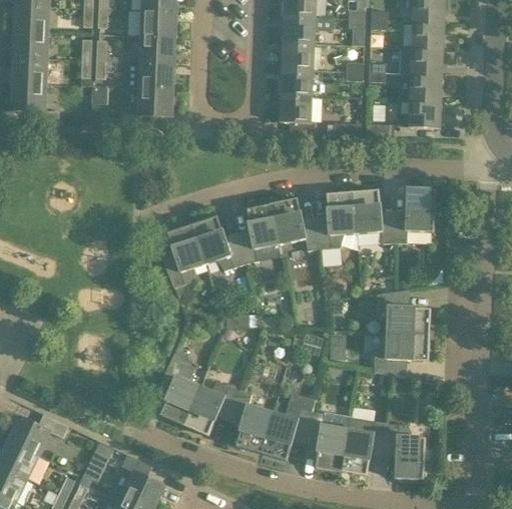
[(100,0),(100,7),(108,8),(108,0),(100,0)]
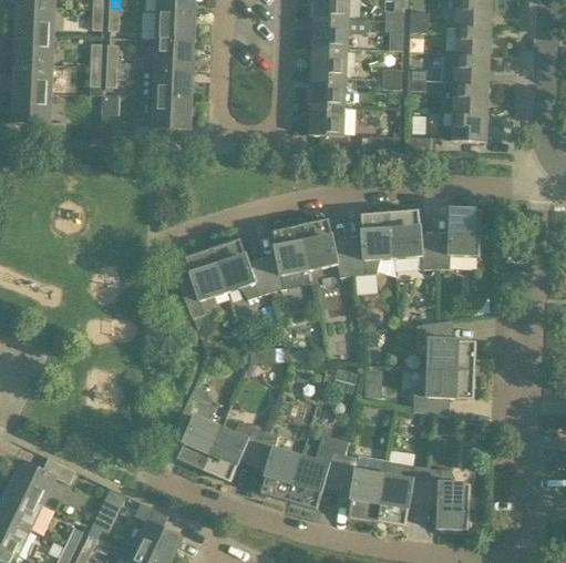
[(158,0),(158,10),(196,12),(196,0),(158,0)]
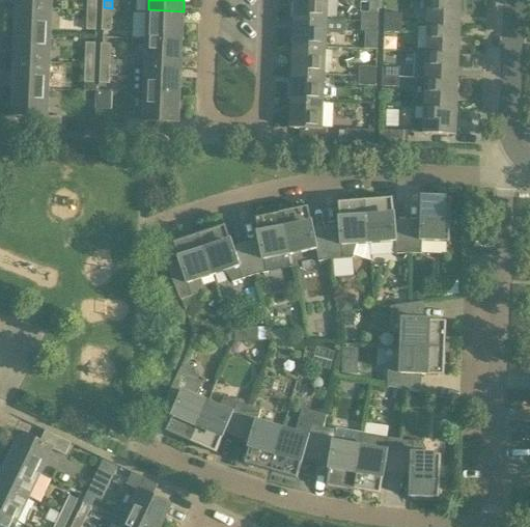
[(295,0),(295,16),(328,17),(328,0),(295,0)]
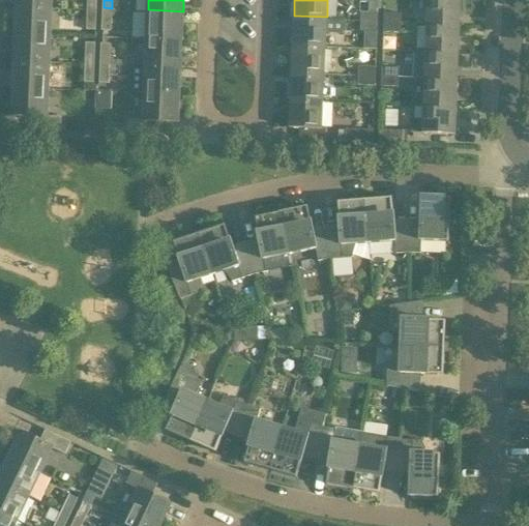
[(428,0),(427,21),(459,22),(460,0),(428,0)]
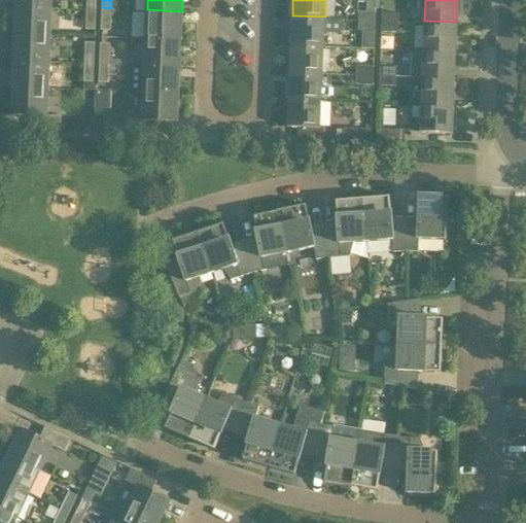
[(51,5),(16,4),(15,31),(50,32),(51,5)]
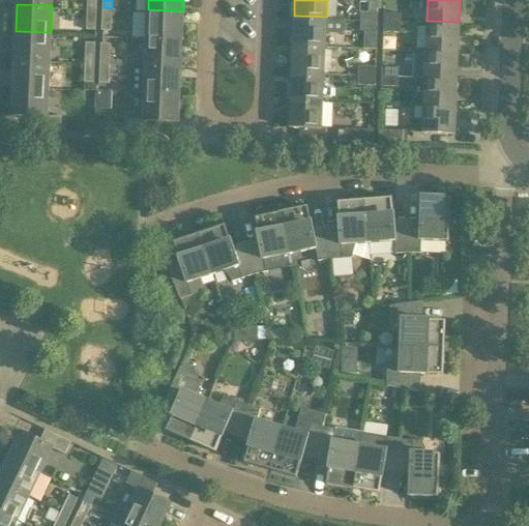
[(86,26),(95,27),(96,7),(87,7),(86,26)]
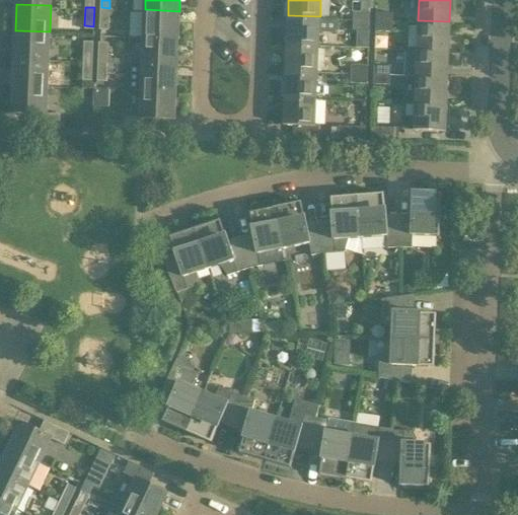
[(100,26),(108,27),(109,8),(101,7),(100,26)]
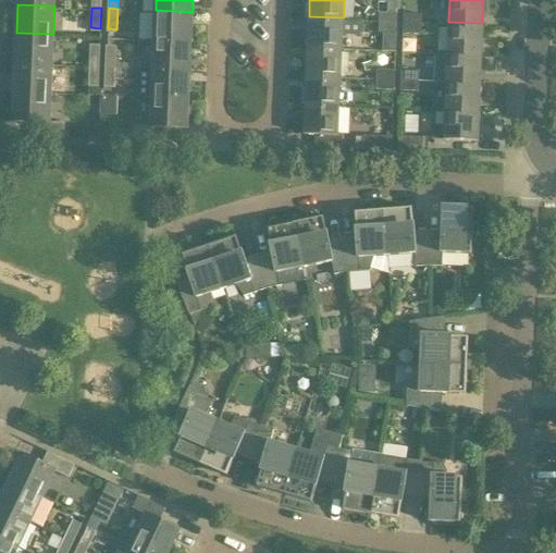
[(397,10),(380,9),(379,19),(396,20),(397,10)]
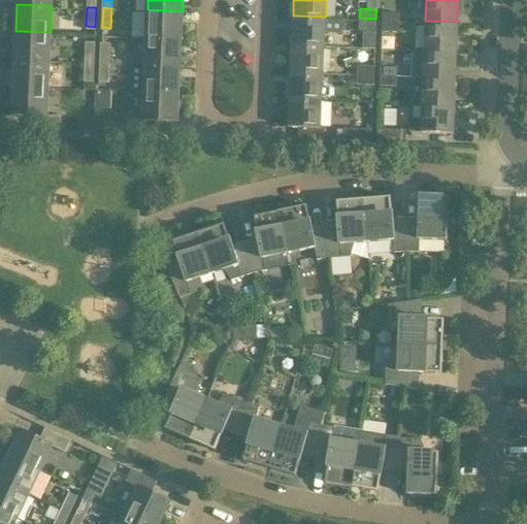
[(183,11),(147,9),(146,36),(182,38),(183,11)]
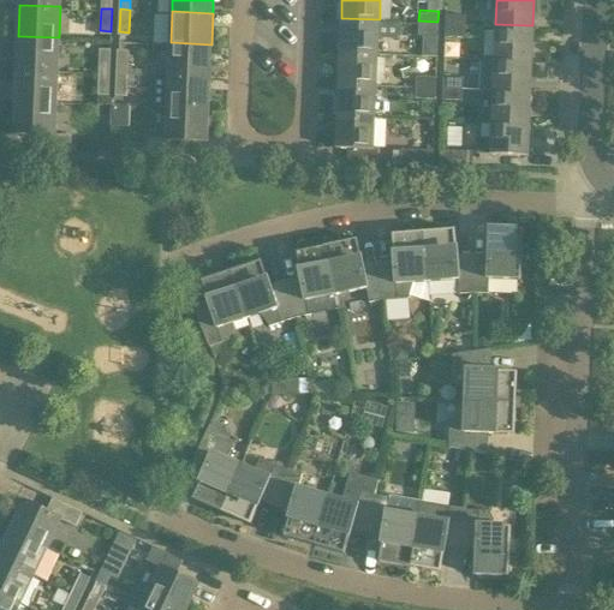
[(466,12),(446,11),(446,22),(465,23),(466,12)]
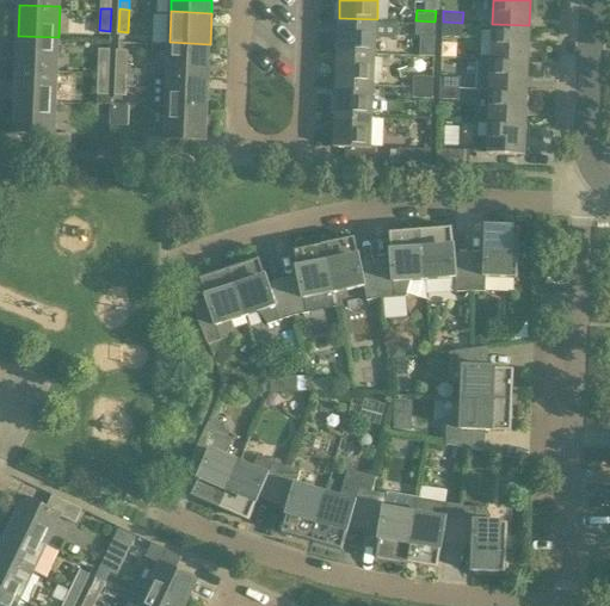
[(377,19),(339,18),(338,48),(375,50),(376,35),(392,35),(399,31),(399,20),(377,19)]
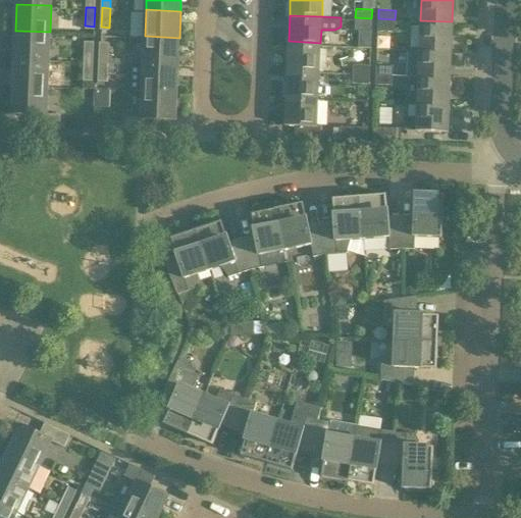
[(355,28),(371,28),(371,18),(355,17),(355,28)]
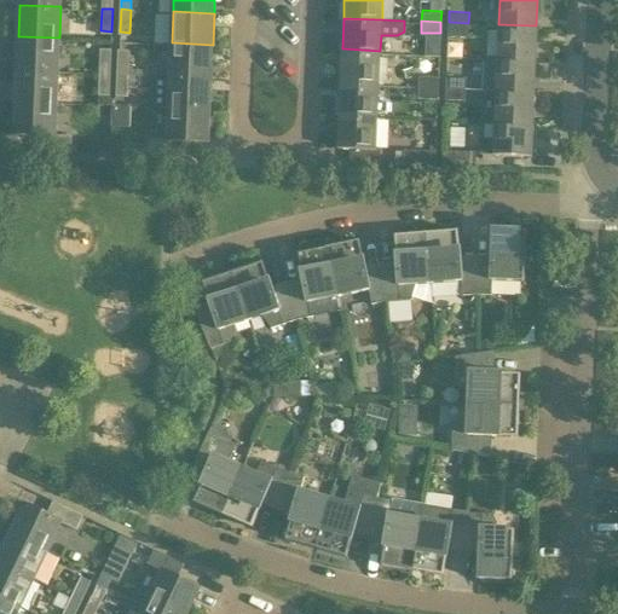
[(448,33),(468,34),(468,23),(449,22),(448,33)]
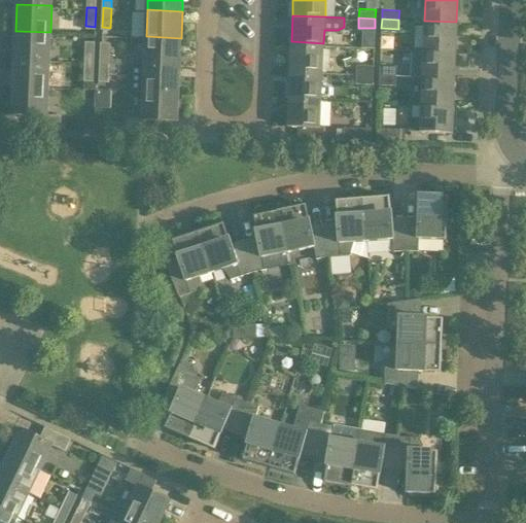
[(456,22),(424,21),(423,47),(455,48),(456,22)]
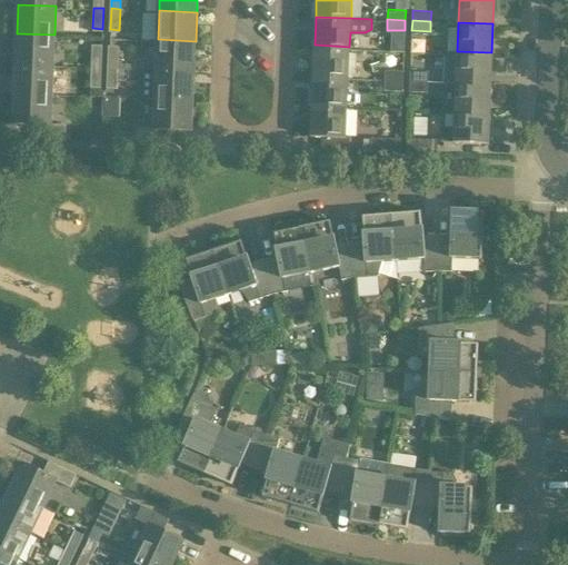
[(55,35),(17,33),(16,61),(53,63),(55,35)]
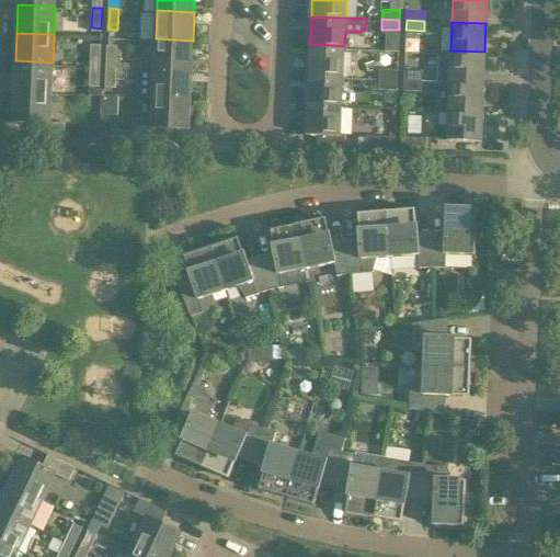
[(193,41),(156,38),(155,67),(191,68),(193,41)]
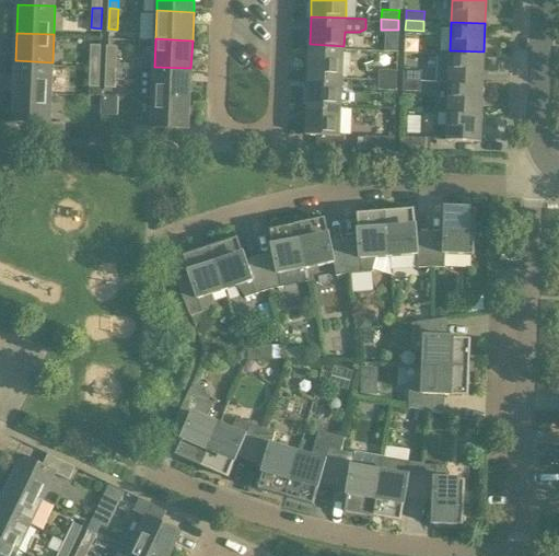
[(101,43),(91,42),(90,65),(100,65),(101,43)]
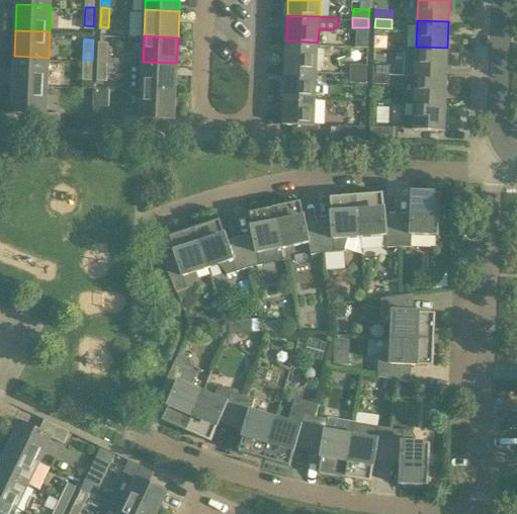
[(108,39),(99,39),(98,60),(107,60),(107,62),(137,63),(137,57),(107,56),(108,39)]
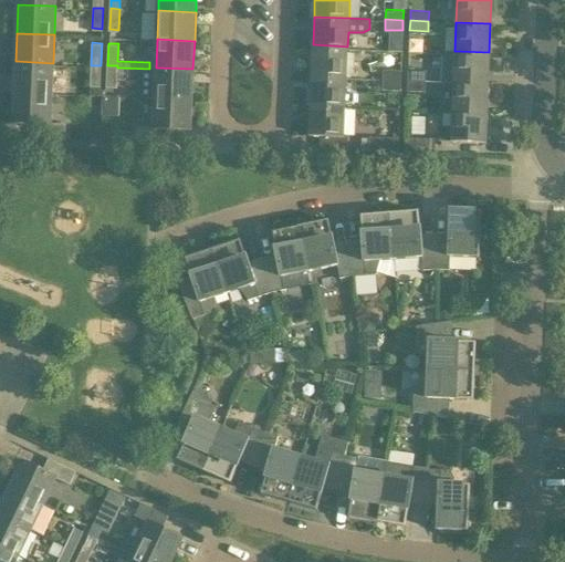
[(347,47),(313,44),(312,74),(346,75),(347,47)]
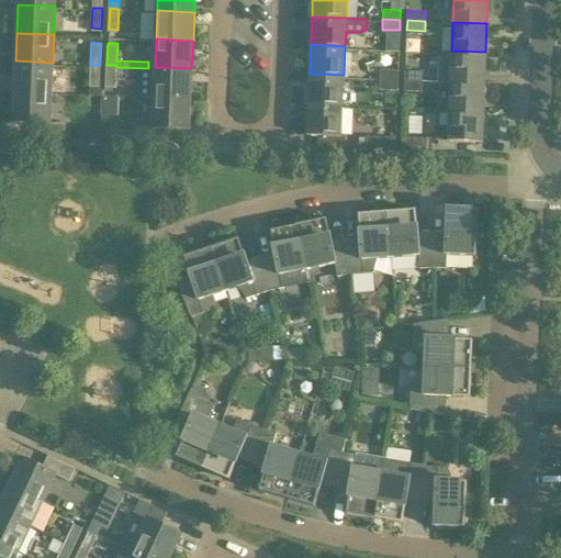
[(484,81),(485,52),(451,51),(439,49),(438,80),(450,80),(450,79),(484,81)]
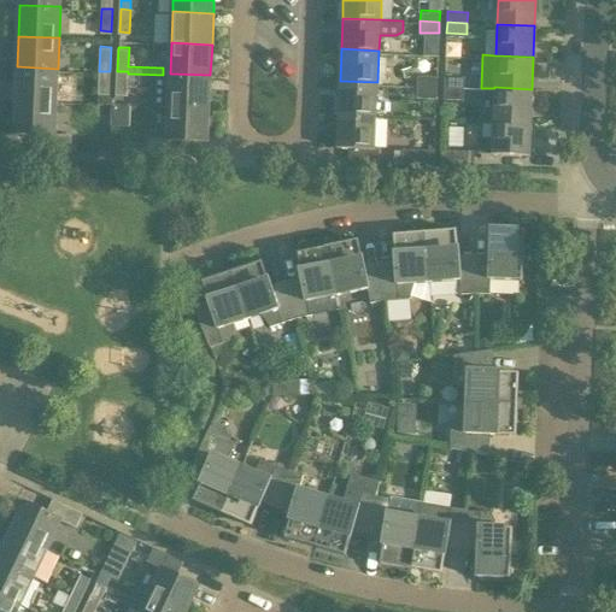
[(58,69),(17,66),(16,98),(56,100),(58,69)]
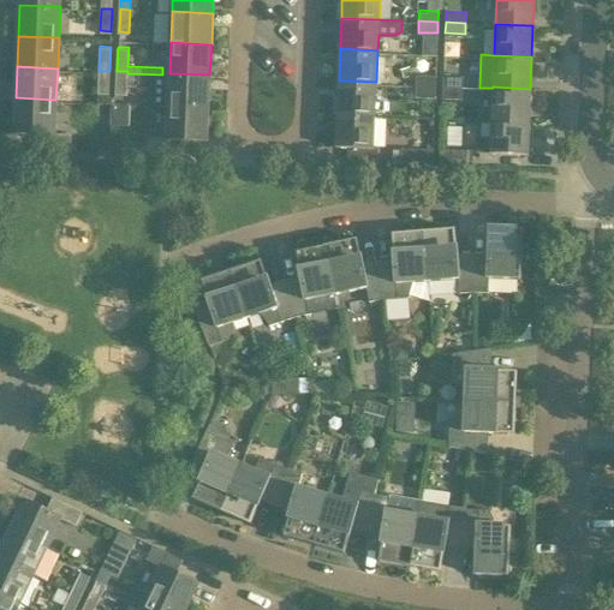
[(97,91),(108,93),(109,71),(99,71),(97,91)]
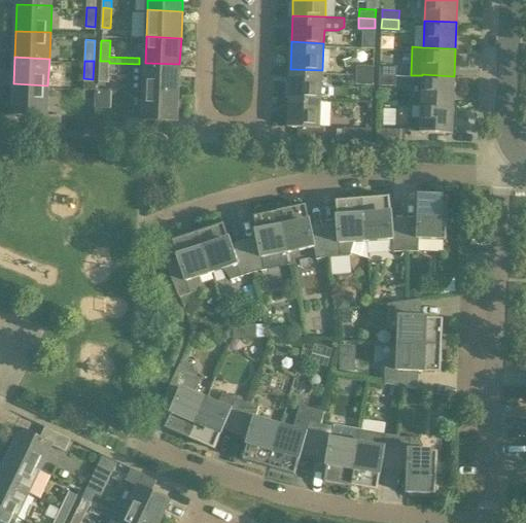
[(108,79),(109,63),(109,61),(100,61),(99,79),(108,79)]
